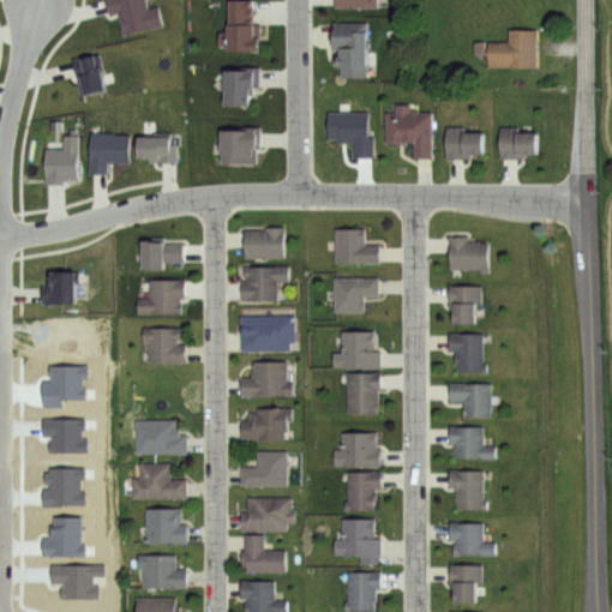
[(161,27),(123,35),(115,13),(107,16),(102,0),(144,0),(147,10),(157,7),(161,27)]
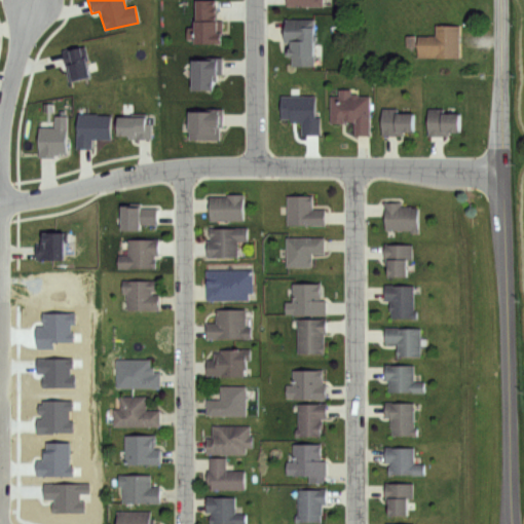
[(224,34),(224,44),(196,45),(196,40),(187,40),(187,29),(195,29),(195,1),(216,0),(216,11),(218,11),(218,22),(223,22),(224,34)]
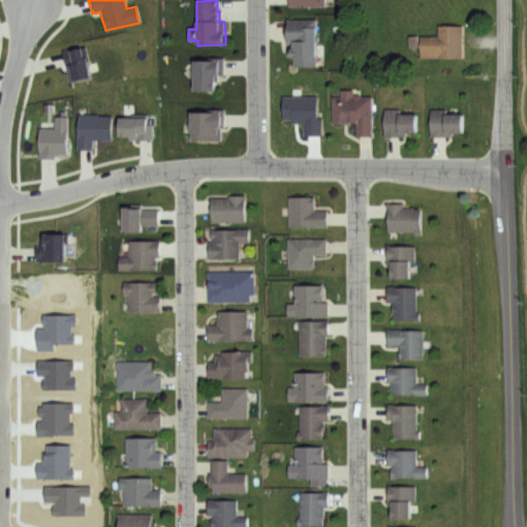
[(319,8),(318,0),(284,0),(284,8),(319,8)]
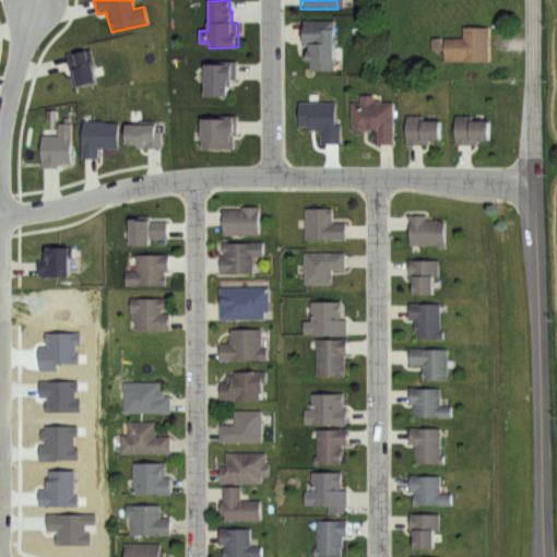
[(334,70),(308,70),(307,46),(303,46),(303,22),(333,21),(333,30),(335,30),(336,62),(333,62),(334,70)]
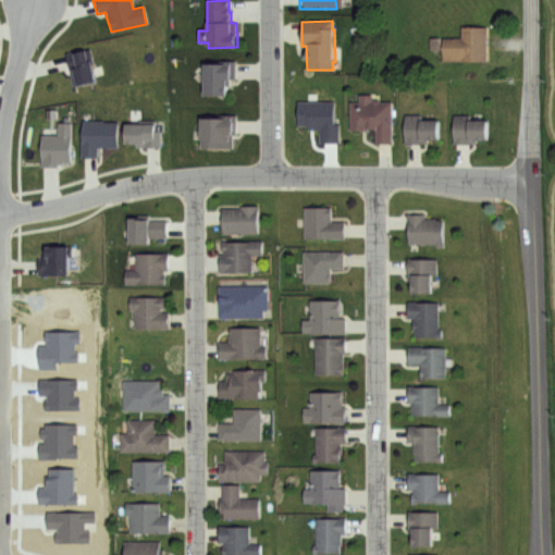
[(485,28),(484,62),(440,62),(440,39),(458,38),(459,27),(485,28)]
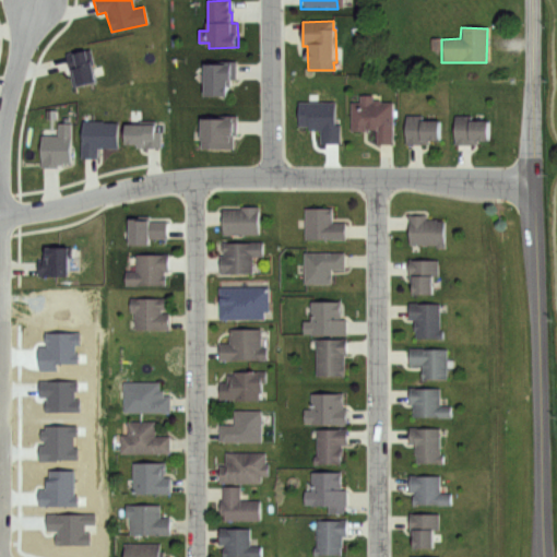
[(87,50),(97,82),(71,89),(63,56),(87,50)]
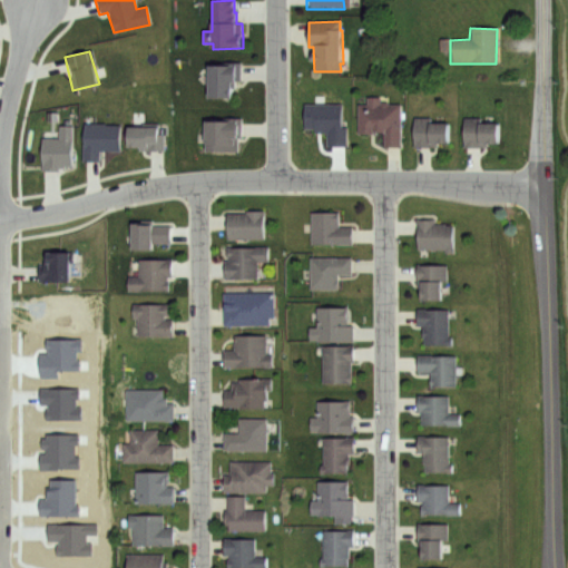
[(240,64),(240,82),(233,82),(233,99),(207,99),(207,67),(223,67),(223,64),(240,64)]
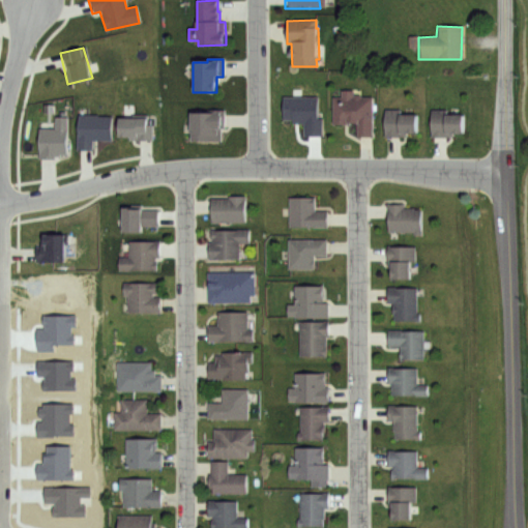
[(372,97),(372,138),(356,138),(355,124),(331,124),(331,98),(340,98),(340,91),(352,91),(352,96),(359,96),(359,98),(372,97)]
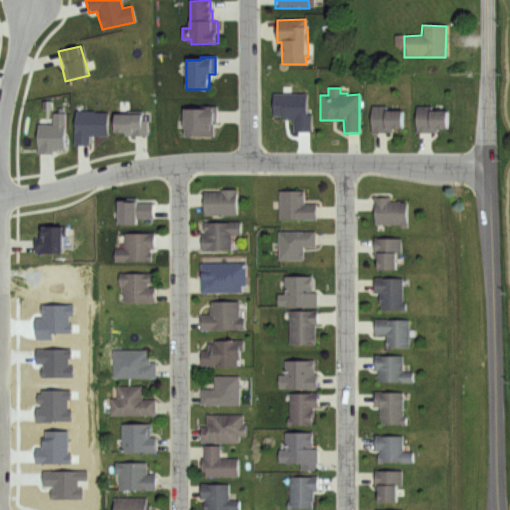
[(305,94),(305,114),(311,115),(310,132),(292,132),(292,120),(282,120),(282,116),(272,116),(272,94),(305,94)]
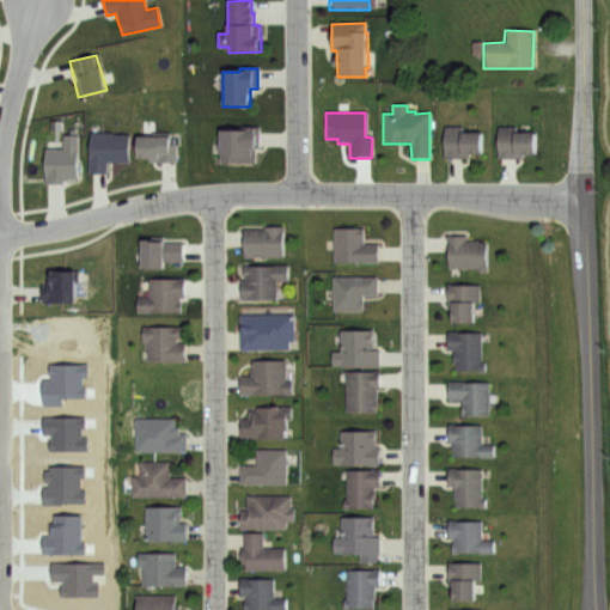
[(538,156),(522,156),(522,159),(496,160),(496,128),(517,127),(517,134),(537,134),(538,156)]
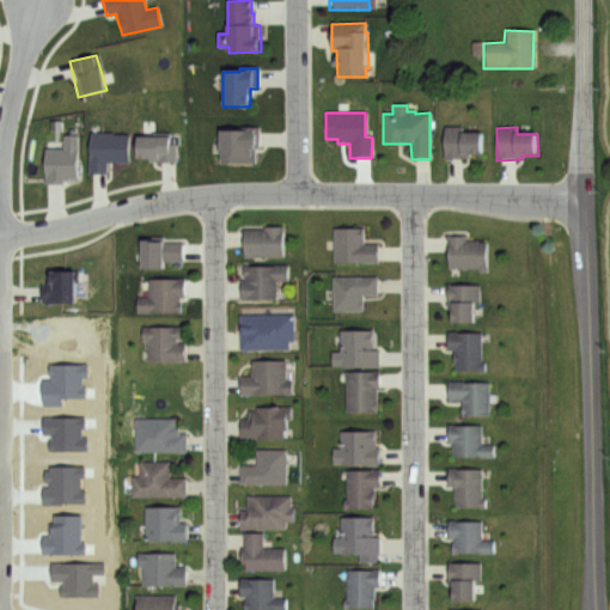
[(483,133),(483,156),(469,156),(469,159),(441,159),(443,128),(462,128),(462,133),(483,133)]
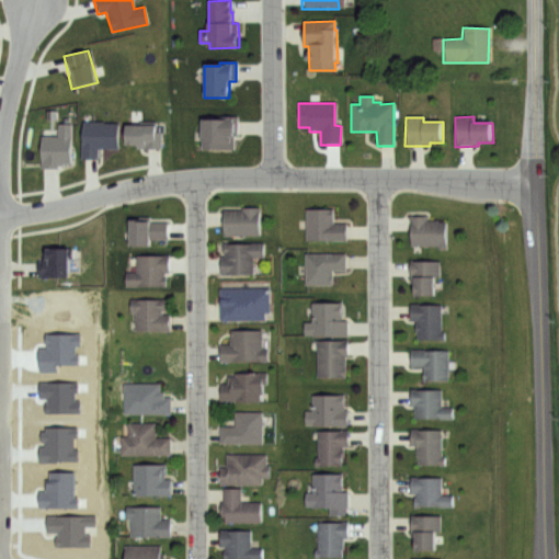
[(206,122),(220,122),(220,118),(240,118),(240,141),(236,141),(236,152),(206,152),(206,122)]
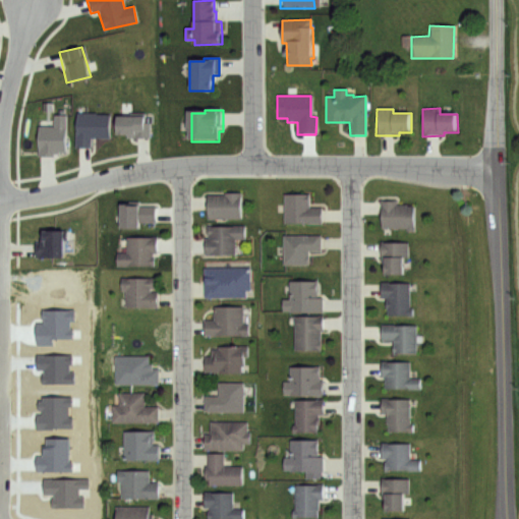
[(78,116),(111,117),(110,141),(93,141),(93,151),(77,151),(78,116)]
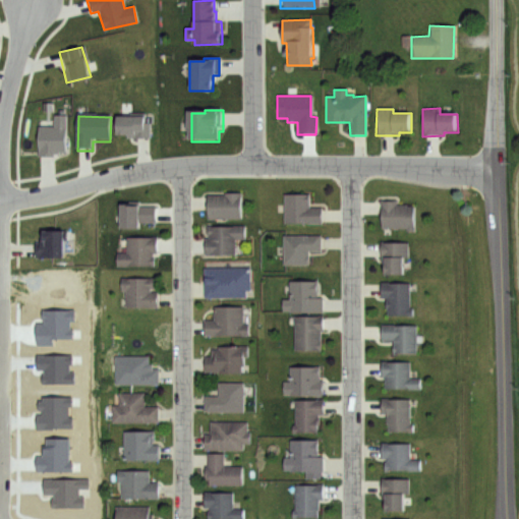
[(56,118),(68,118),(67,156),(59,156),(58,159),(40,159),(41,130),(56,130),(56,118)]
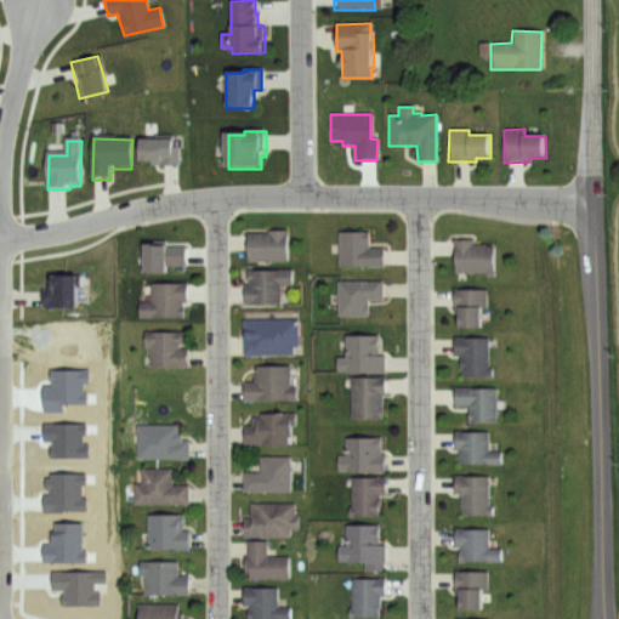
[(143,142),(179,143),(179,169),(163,169),(163,165),(143,165),(143,142)]
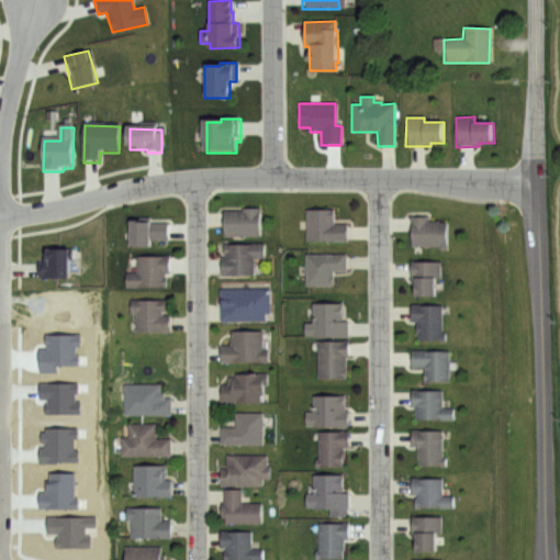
[(243,209),(261,209),(261,237),(225,237),(225,212),(243,212),(243,209)]
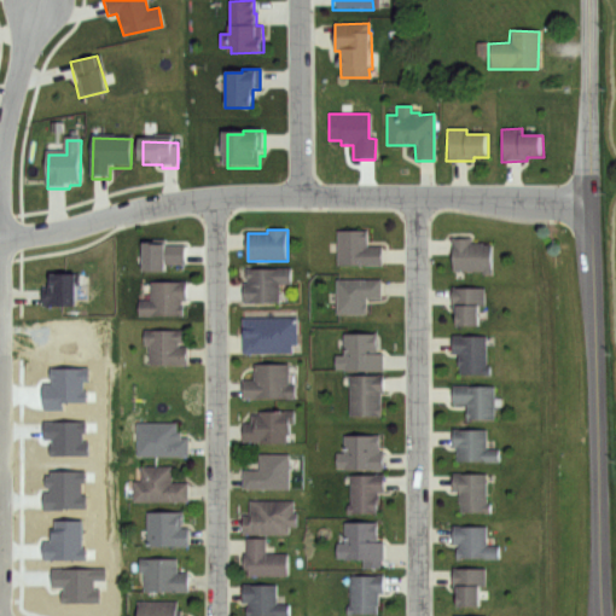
[(381,263),(335,263),(335,231),(366,231),(366,247),(381,247),(381,263)]
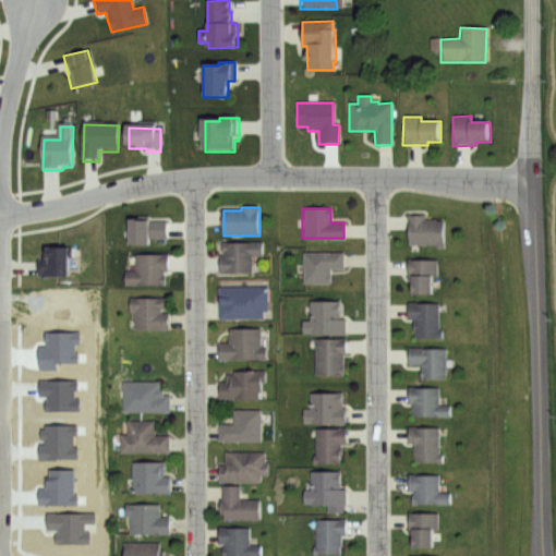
[(442,248),(433,248),(433,244),(406,244),(406,214),(423,215),(423,219),(442,220),(442,248)]
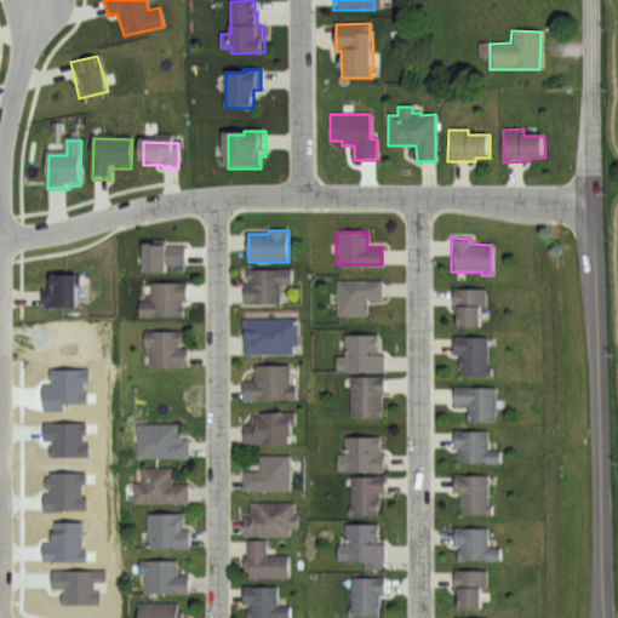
[(147,241),(171,241),(171,245),(186,245),(186,267),(170,265),(170,270),(147,270),(147,241)]
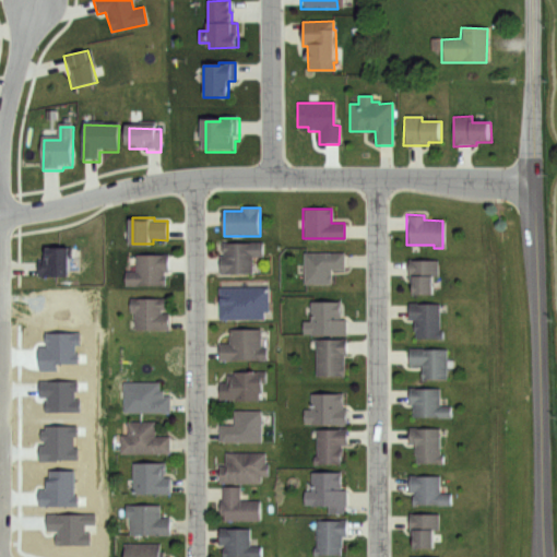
[(224,245),(262,244),(263,257),(252,257),(252,274),(221,274),(221,257),(225,257),(224,245)]
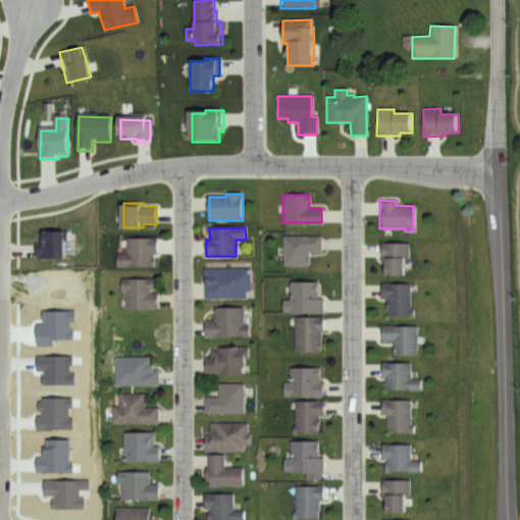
[(45,229),(65,228),(66,257),(38,258),(38,244),(41,244),(41,240),(45,240),(45,229)]
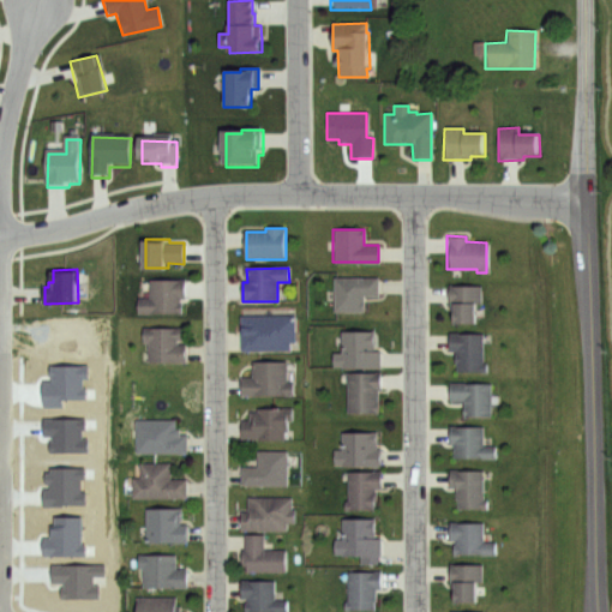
[(377,277),(377,295),(363,295),(361,312),(331,312),(333,277),(377,277)]
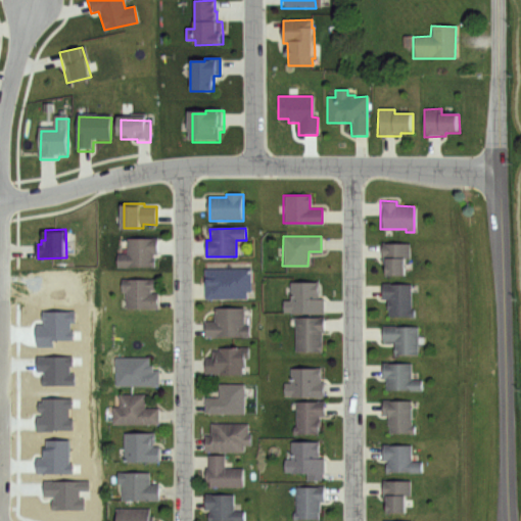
[(130,240),(159,239),(159,255),(155,255),(155,267),(119,268),(119,255),(130,255),(130,240)]
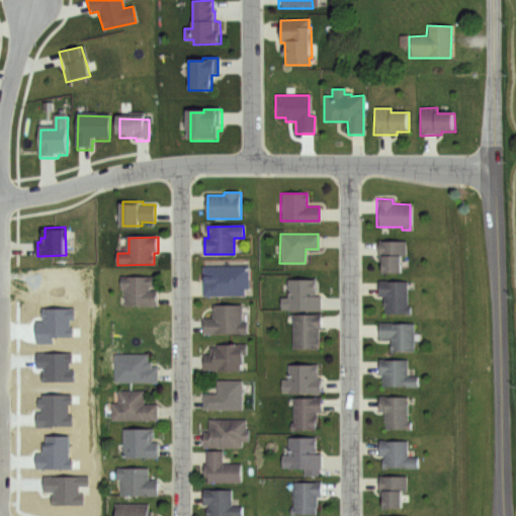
[(405,242),(405,256),(402,256),(402,271),(380,272),(380,256),(376,256),(376,241),(405,242)]
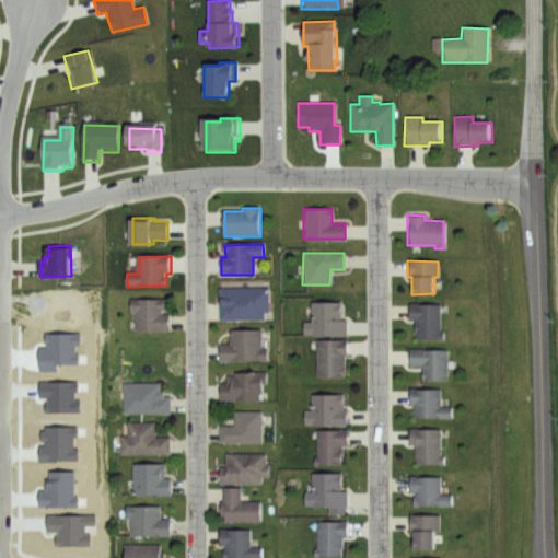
[(222,290),(269,290),(269,321),(222,321),(222,290)]
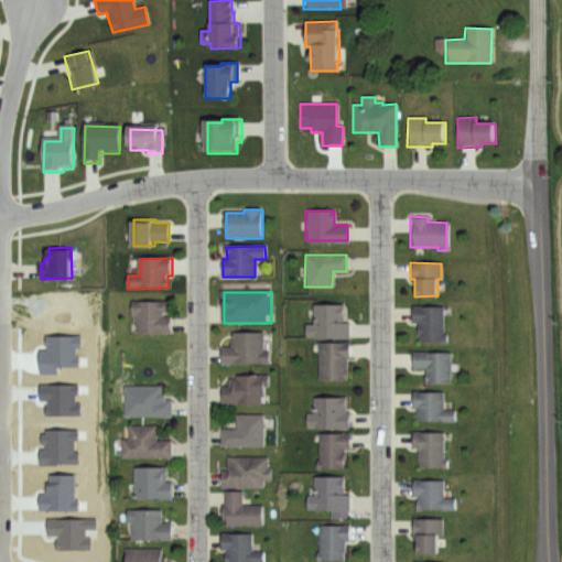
[(133,301),(168,301),(169,317),(171,317),(171,332),(138,332),(138,315),(133,315),(133,301)]
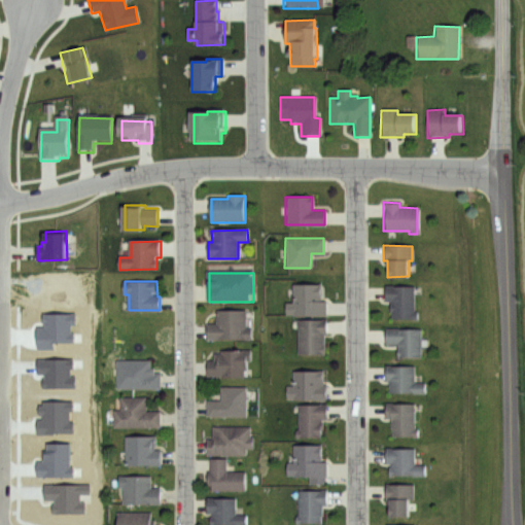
[(319,283),(319,302),(324,302),(324,315),(283,315),(283,304),(289,303),(289,284),(319,283)]
